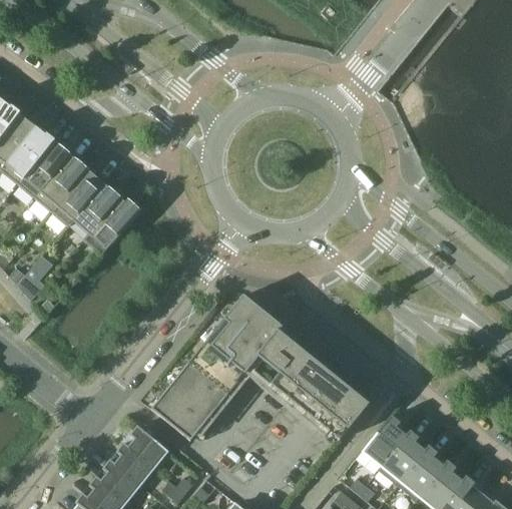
[(0,136),(19,111),(1,97),(0,99),(0,136)]
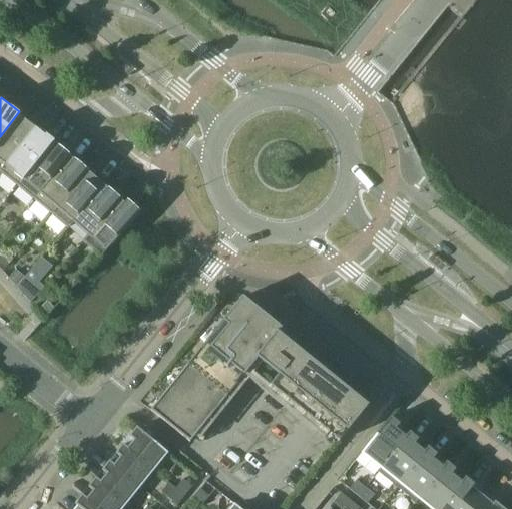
[(19,111),(0,136),(0,167),(2,169),(3,170),(36,125),(19,111)]
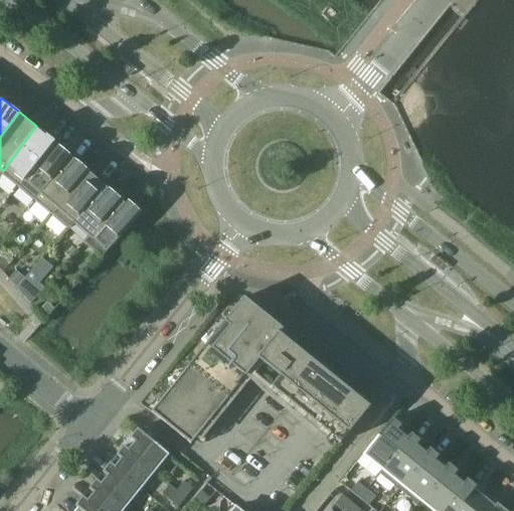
[(54,140),(36,126),(3,171),(19,183),(20,184),(54,140)]
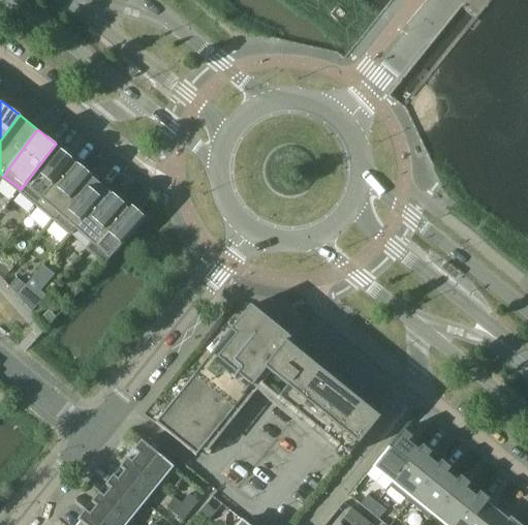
[(36,203),(37,204),(73,158),(56,144),(21,189),(36,203)]
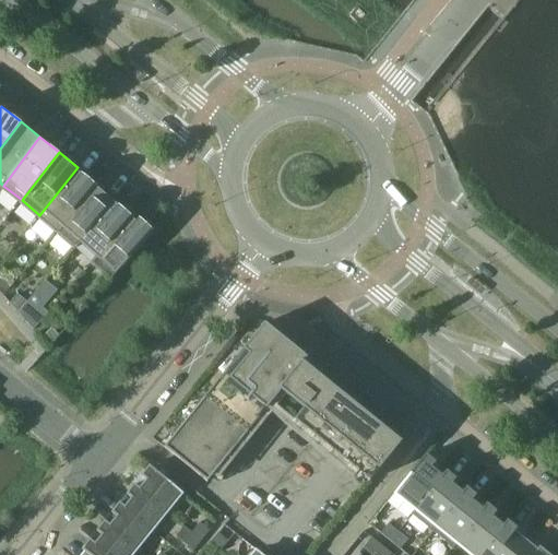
[(78,167),(39,215),(57,229),(58,231),(96,182),(78,167)]
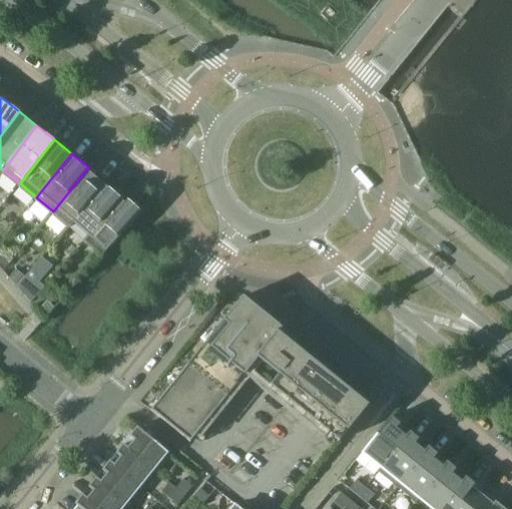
[(73,218),(105,182),(88,167),(53,211),(69,225),(74,219),(73,218)]
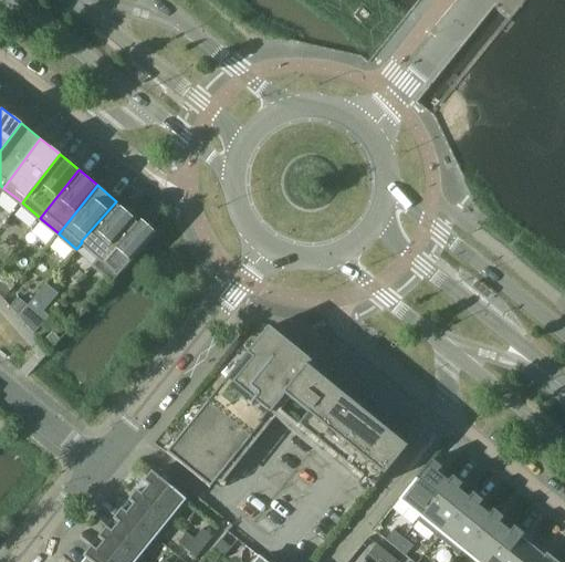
[(116,201),(81,241),(82,242),(97,256),(98,257),(134,217),(116,201)]
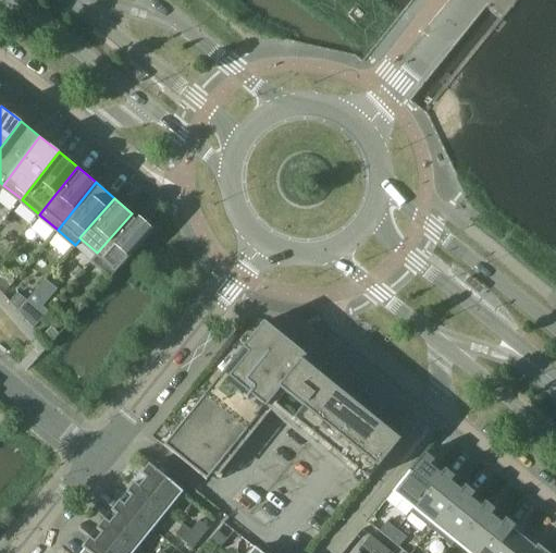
[(97,253),(96,252),(90,258),(110,275),(150,231),(132,213),(97,253)]
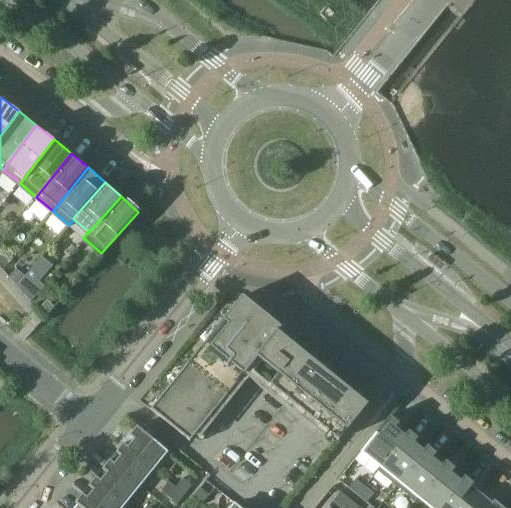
[(2,250),(0,252),(0,262),(4,267),(11,258),(2,250)]
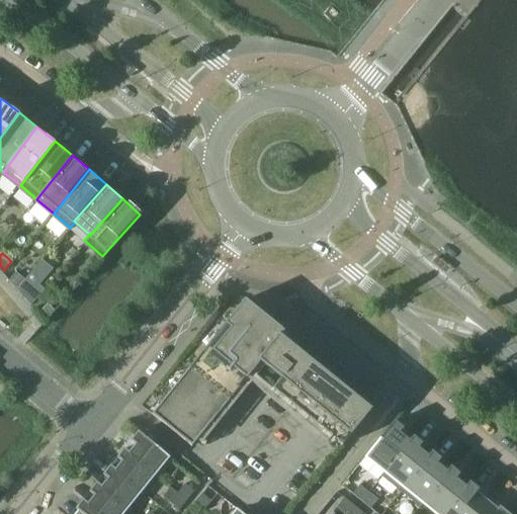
[(25,276),(18,285),(32,301),(42,288),(37,283),(54,266),(44,257),(25,276)]
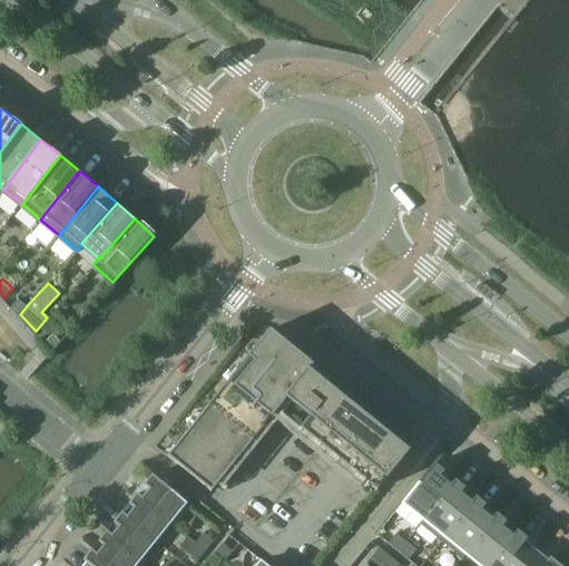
[(11,304),(20,314),(28,304),(19,296),(11,304)]
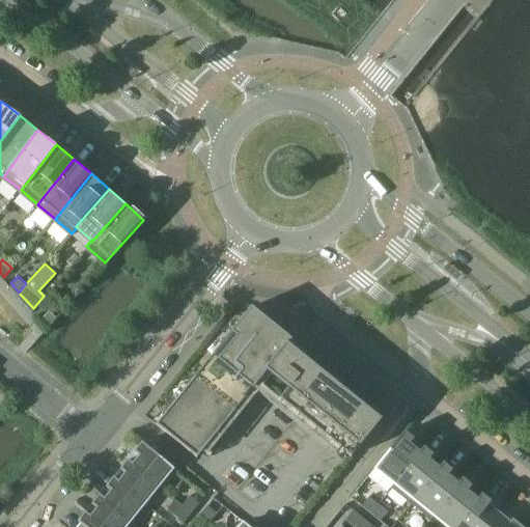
[(352,454),(382,416),(310,359),(289,341),(294,336),(252,304),(241,317),(247,323),(240,331),(233,327),(222,340),(228,345),(221,354),(215,350),(203,364),(208,368),(202,378),(196,372),(185,387),(190,392),(183,400),(177,396),(166,411),(171,415),(164,424),(159,419),(157,421),(198,454),(272,363),(293,381),(280,396),(352,454)]
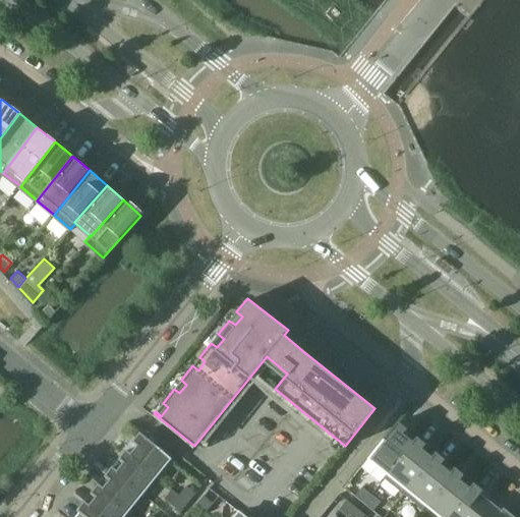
[(42,309),(49,317),(56,308),(49,301),(42,309)]
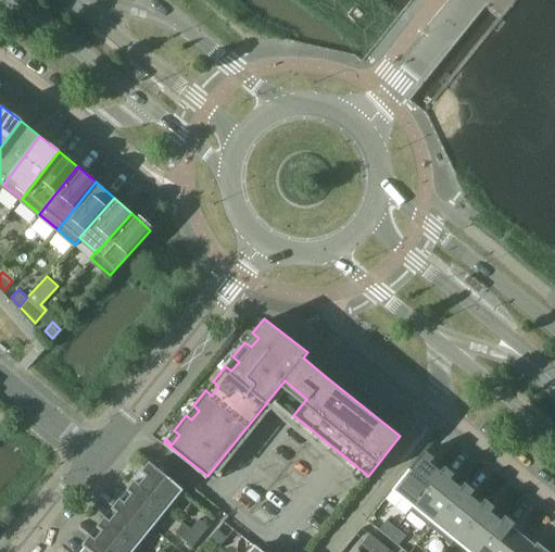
[(415,502),(441,471),(441,469),(430,461),(434,456),(425,448),(394,485),(415,502)]
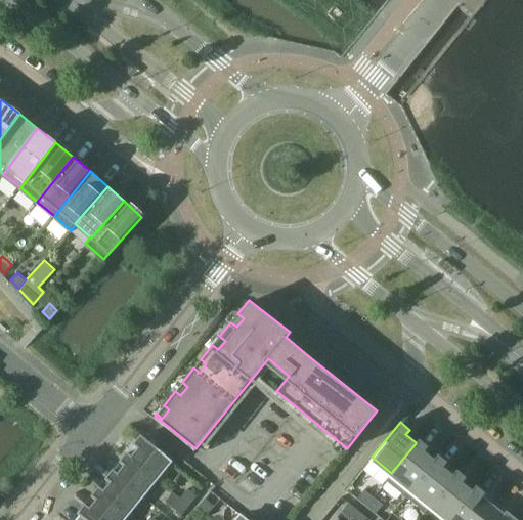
[(138,446),(131,455),(131,456),(156,475),(156,476),(162,481),(177,463),(140,433),(133,442),(138,446)]
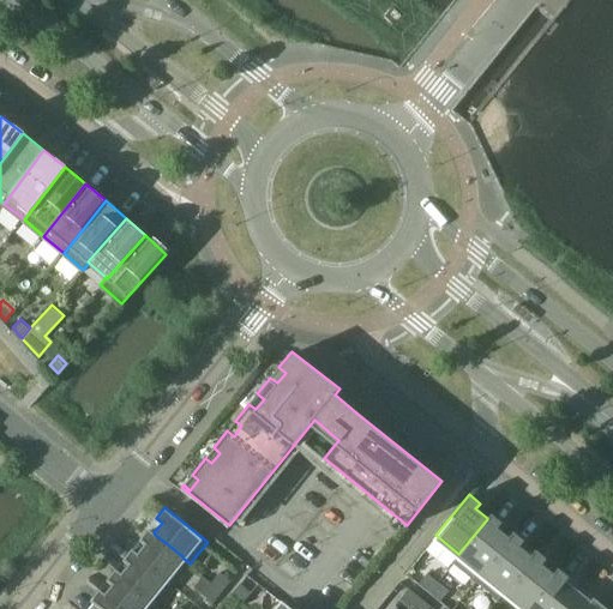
[(491,512),(487,518),(487,519),(458,554),(452,561),(475,579),(510,537),(509,536),(498,526),(502,522),(491,512)]
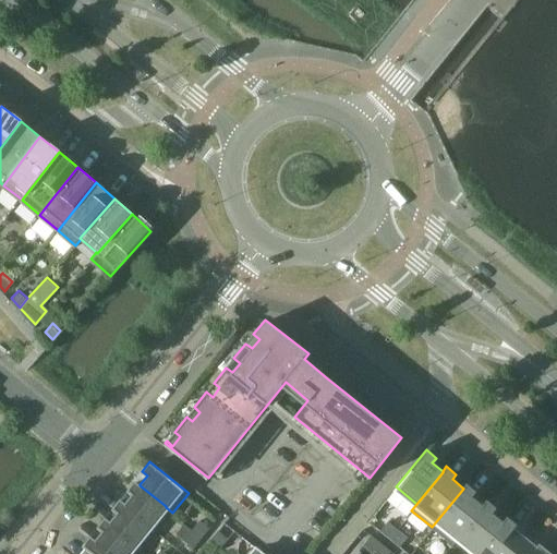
[(166,506),(140,485),(140,484),(135,480),(126,490),(132,494),(125,503),(124,503),(152,525),(166,507),(166,506)]
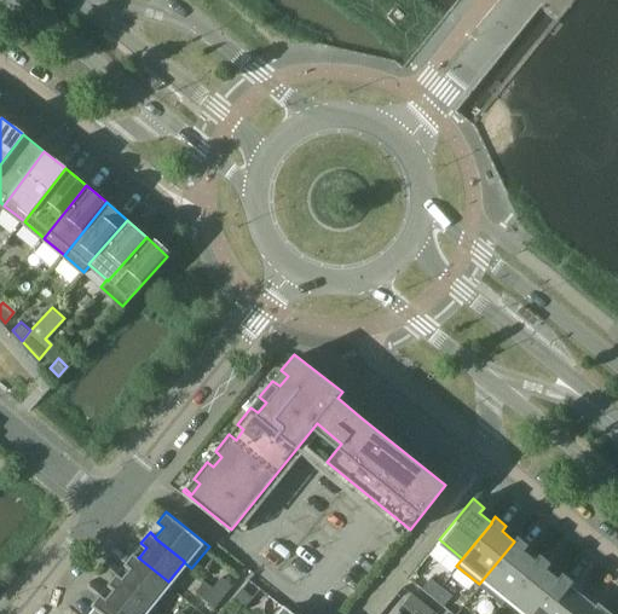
[(508,595),(537,560),(536,559),(524,550),(529,544),(518,536),(513,540),(514,542),(479,584),(503,603),(509,596),(508,595)]
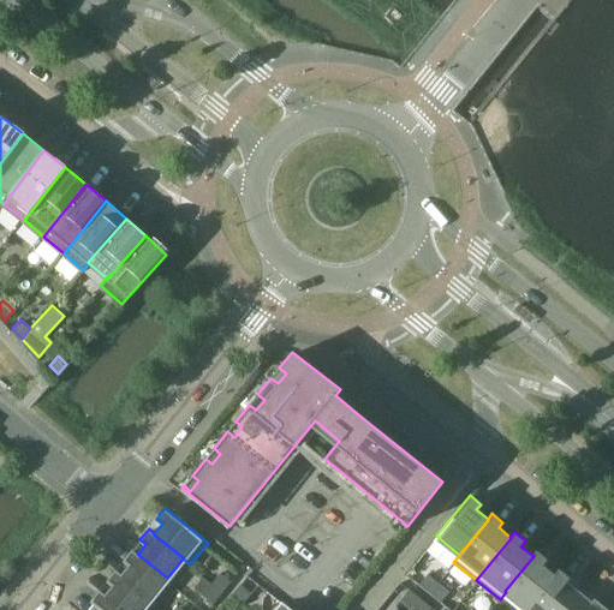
[(121,573),(121,574),(150,598),(167,578),(137,554),(138,554),(132,549),(124,560),(129,563),(121,573)]
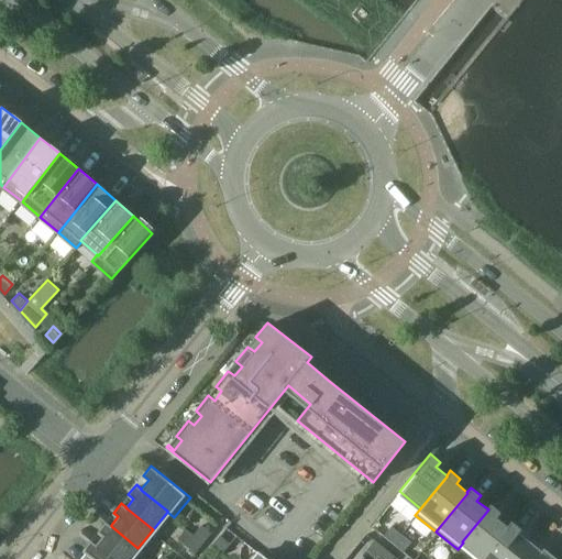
[(492,504),(487,508),(488,510),(462,541),(463,543),(482,558),(508,526),(508,525),(497,517),(502,512),(492,504)]
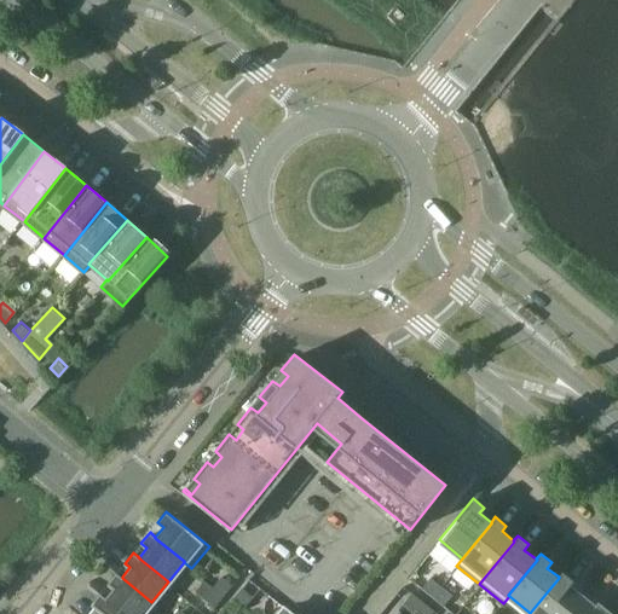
[(105,598),(125,613),(140,613),(151,602),(122,578),(122,577),(117,572),(108,583),(114,588),(105,597),(105,598)]
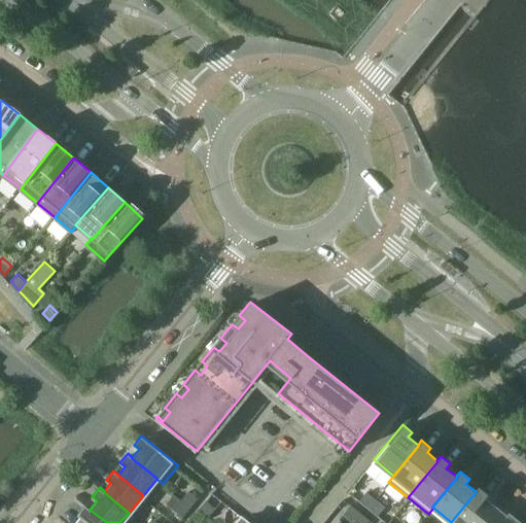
[(479,487),(476,491),(476,492),(451,522),(452,522),(482,522),(495,508),(485,499),(488,494),(479,487)]
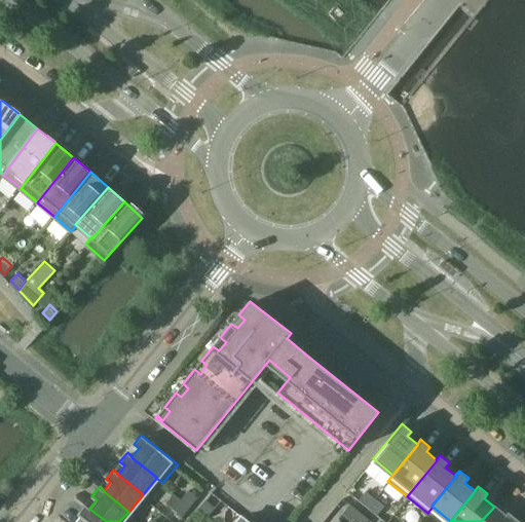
[(189,488),(181,497),(190,505),(198,495),(189,488)]
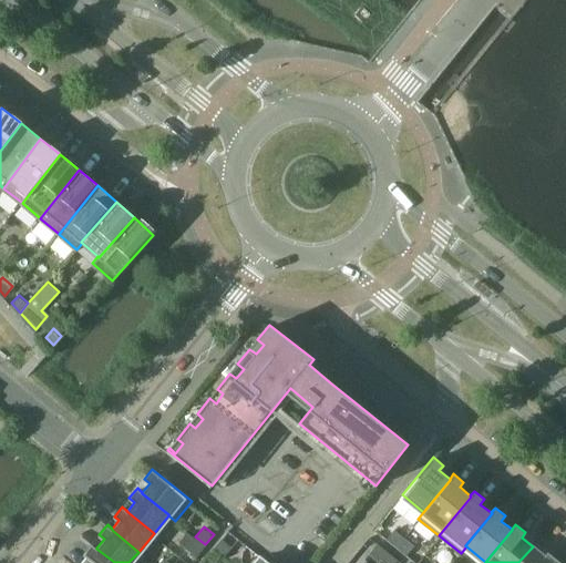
[(397,545),(405,535),(395,526),(387,536),(397,545)]
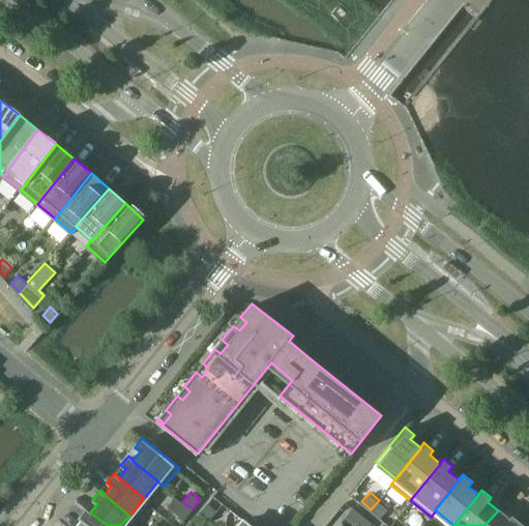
[(388,507),(379,500),(371,509),(381,517),(388,507)]
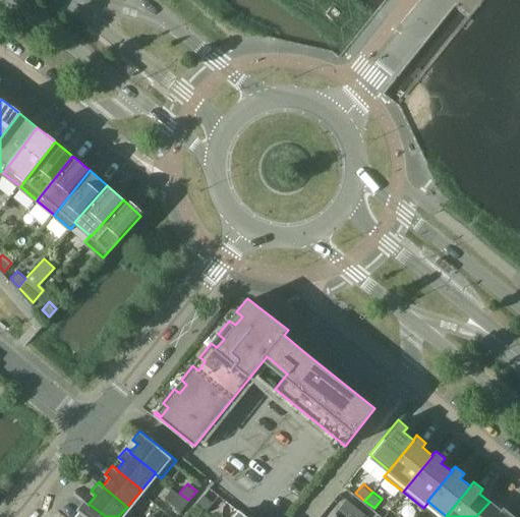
[(188,500),(179,493),(172,502),(181,509),(188,500)]
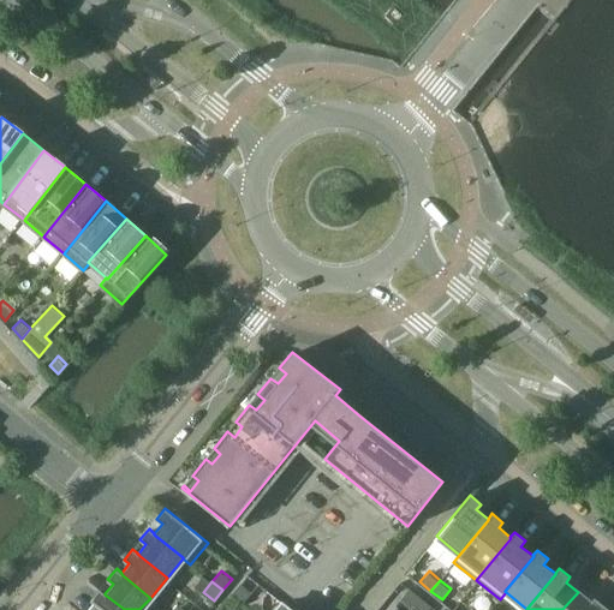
[(244,602),(252,591),(242,581),(233,593),(244,602)]
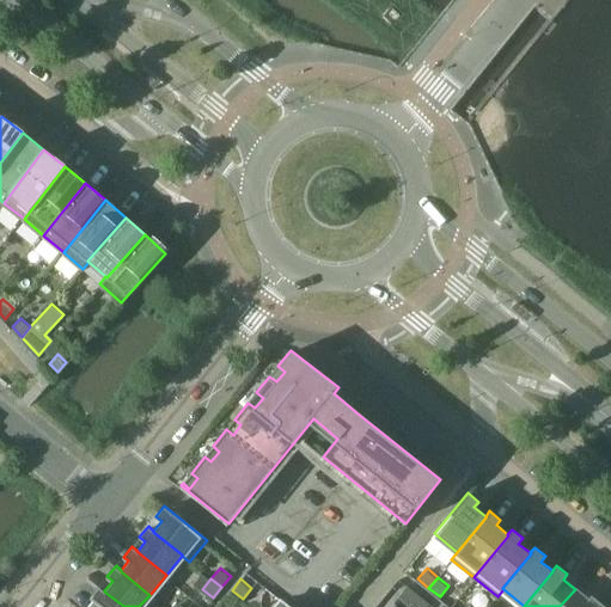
[(399,595),(410,604),(419,593),(408,584),(399,595)]
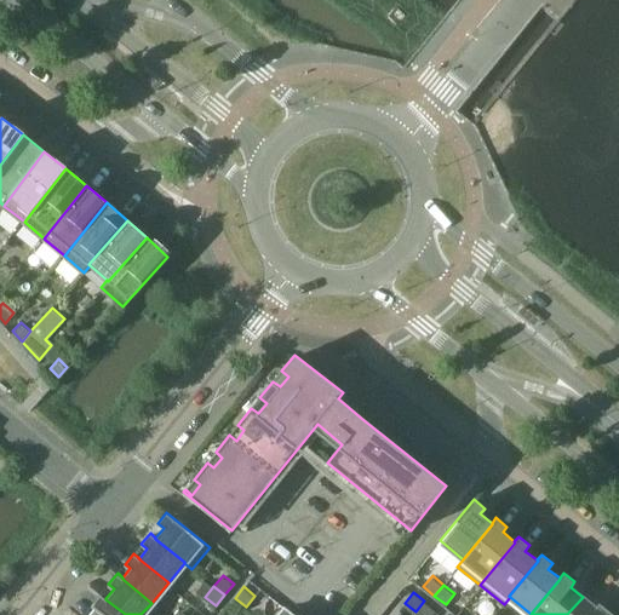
[(97,609),(92,614),(125,614),(105,599),(105,598),(101,593),(92,604),(97,609)]
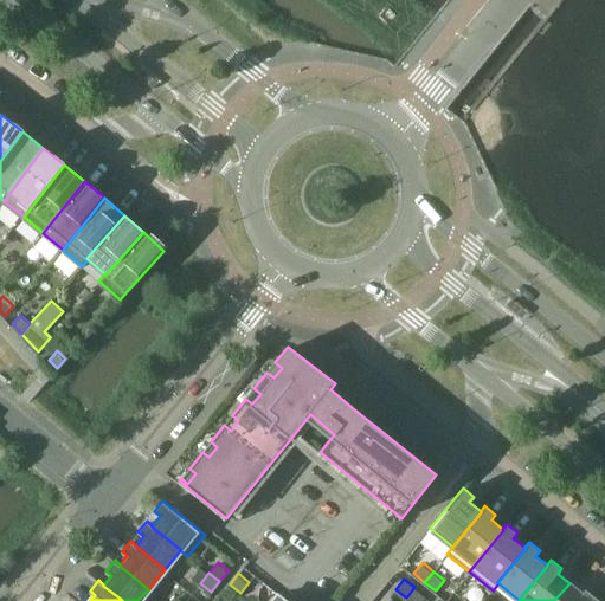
[(581,593),(570,583),(554,600),(591,600),(596,596),(586,588),(581,593)]
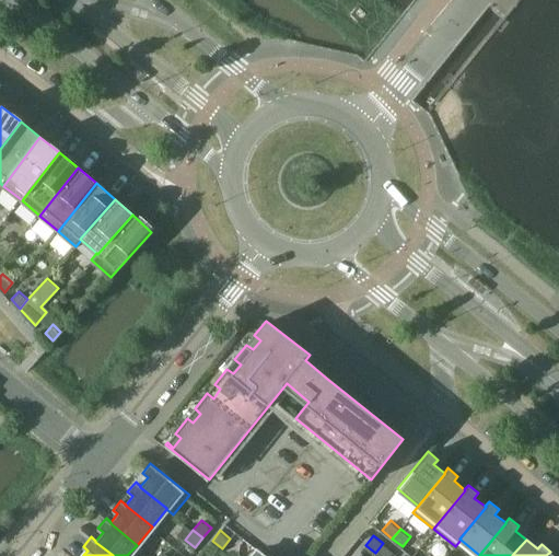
[(379,555),(388,555),(394,551),(383,543),(375,553),(379,555)]
